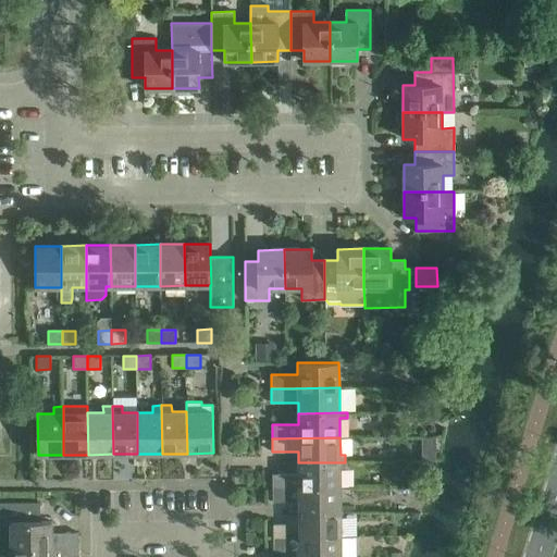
[(436,452),(422,452),(422,461),(435,461),(436,461),(436,459),(436,452)]
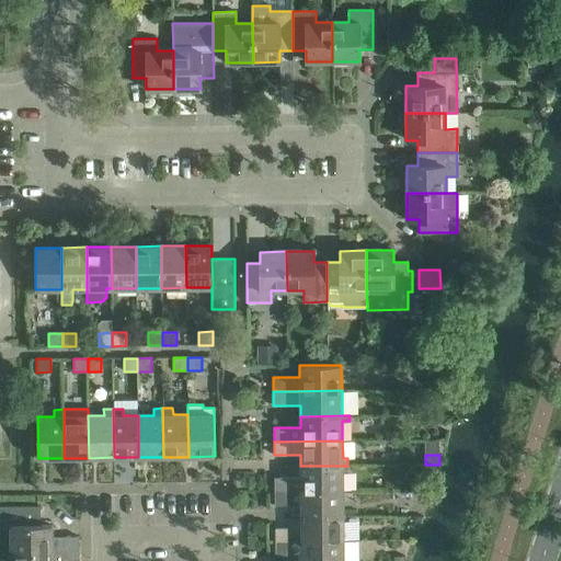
[(300,477),(274,478),(274,491),(343,491),(343,471),(347,471),(347,466),(300,466),(300,477)]
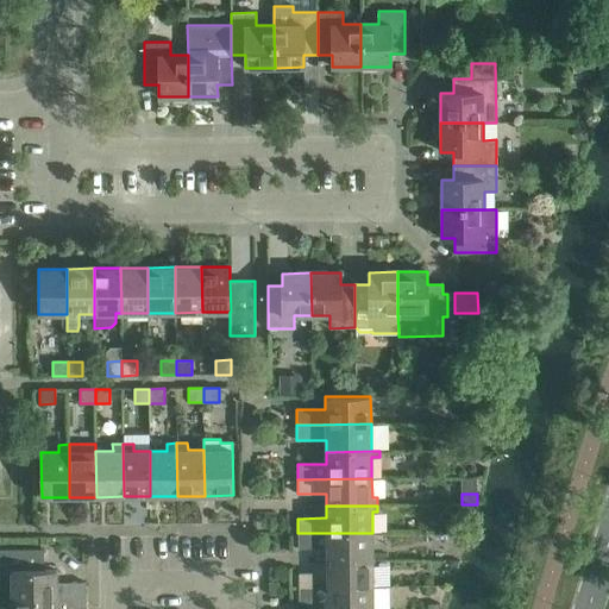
[(372,560),(372,533),(297,533),(299,548),(327,548),(327,560),(372,560)]
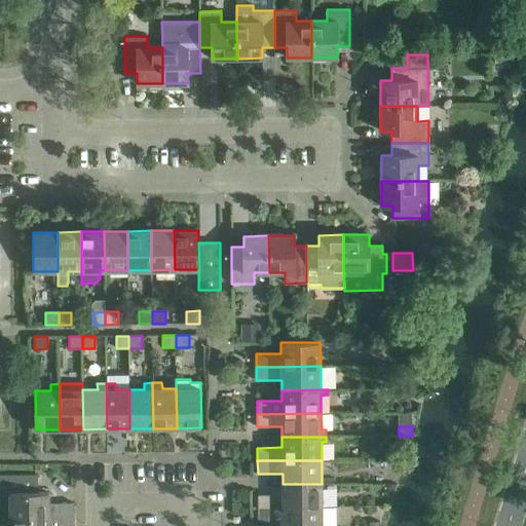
[(9,493),(10,517),(74,516),(74,503),(49,503),(49,492),(38,492),(37,475),(2,475),(2,493),(9,493)]
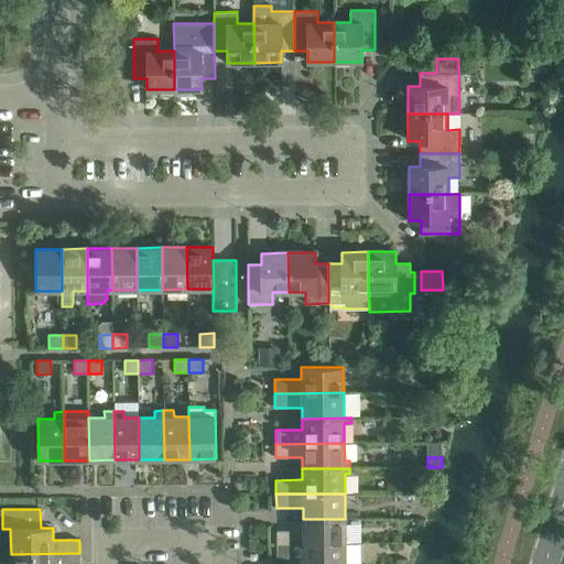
[(303,544),(345,543),(345,519),(303,519),(303,544)]
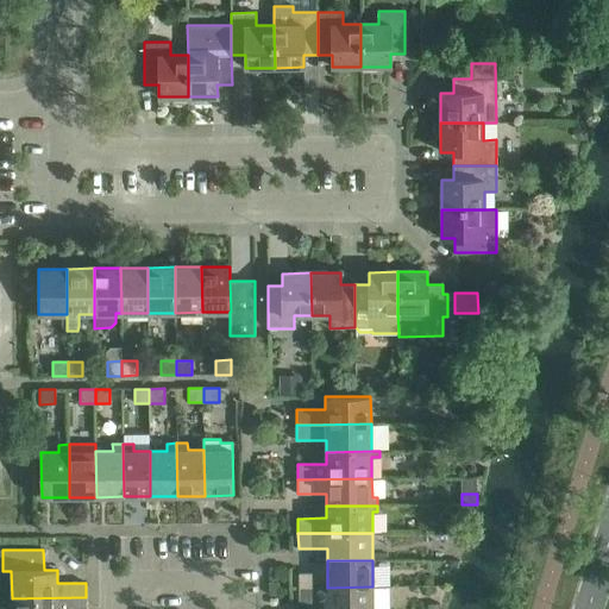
[(299,572),(299,588),(313,588),(313,572),(299,572)]
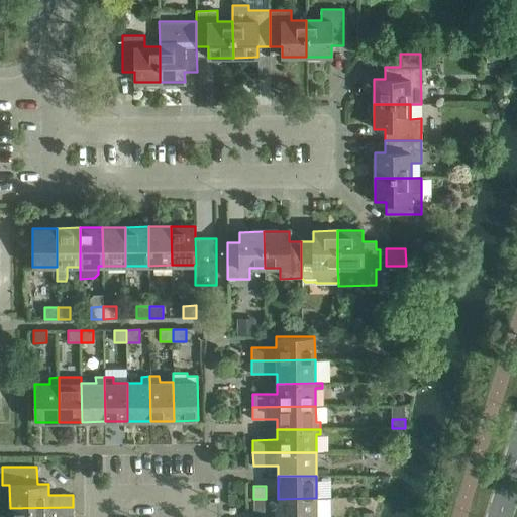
[(316,498),(278,499),(278,516),(330,516),(330,498),(316,498)]
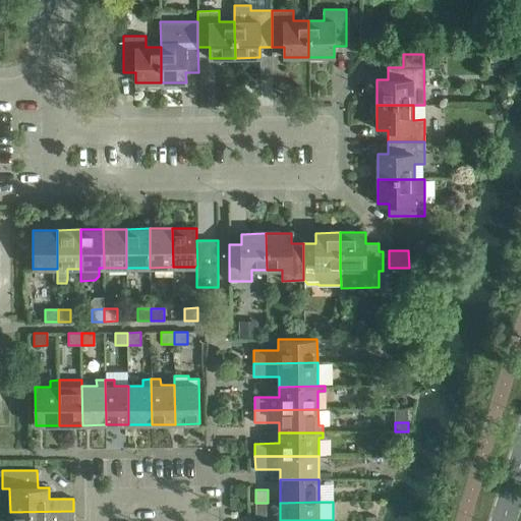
[(268,503),(255,503),(255,516),(268,515),(268,503)]
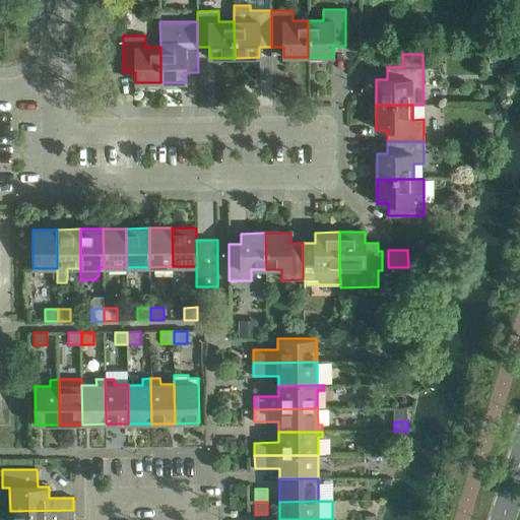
[(73,519),(73,510),(10,511),(9,519),(73,519)]
